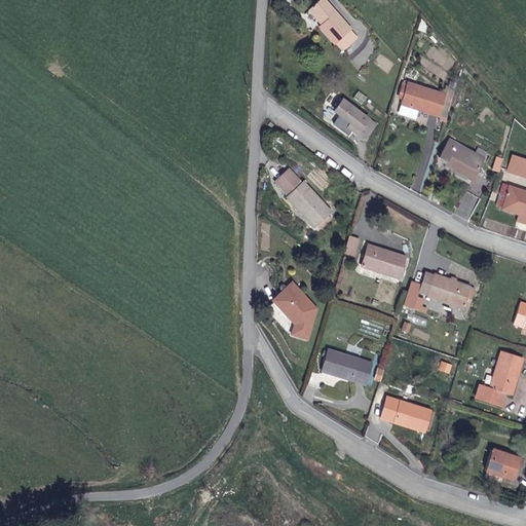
[(324,0),(320,0),(309,10),(322,25),(318,27),(335,44),(350,30),(324,0)]
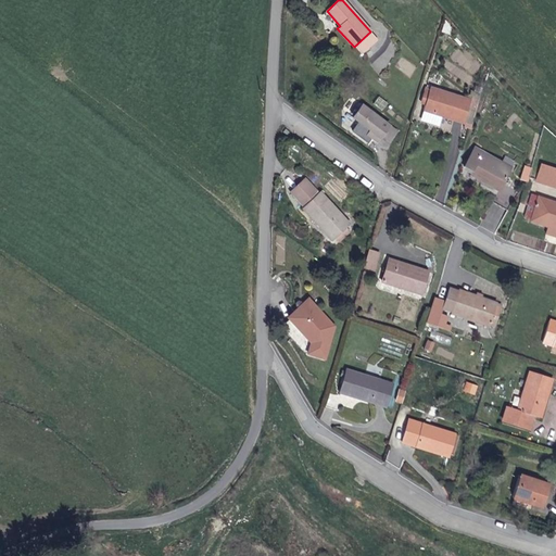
[(371,64),(377,72),(388,64),(382,55),(371,64)]
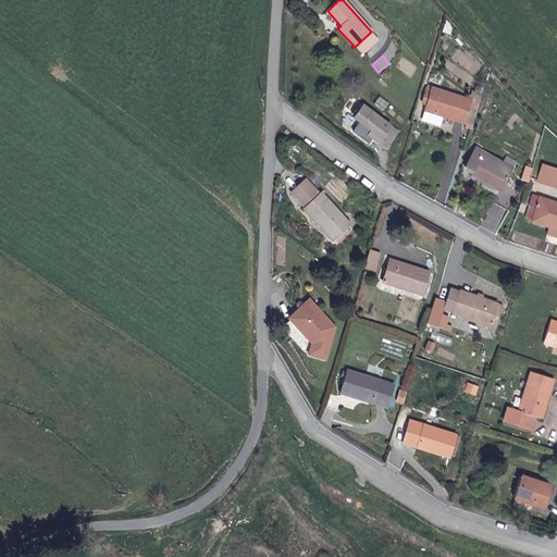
[(422,110),(442,116),(465,123),(463,128),(470,131),(480,98),(470,95),(469,100),(430,87),(430,88),(425,87),(420,101),(425,103),(422,110)]
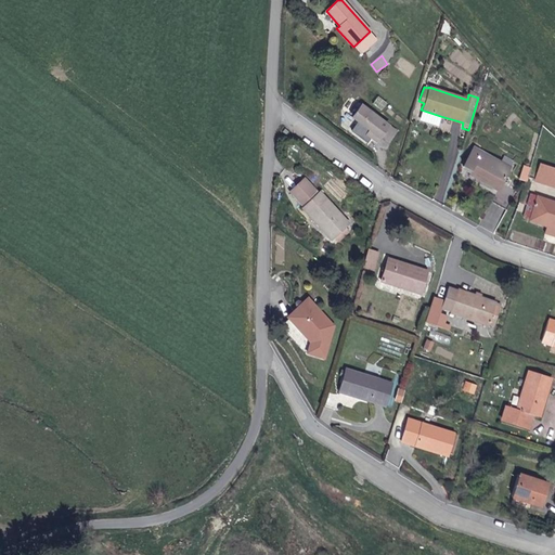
[(362,105),(352,117),(371,130),(366,136),(376,142),(379,137),(387,143),(397,131),(362,105)]
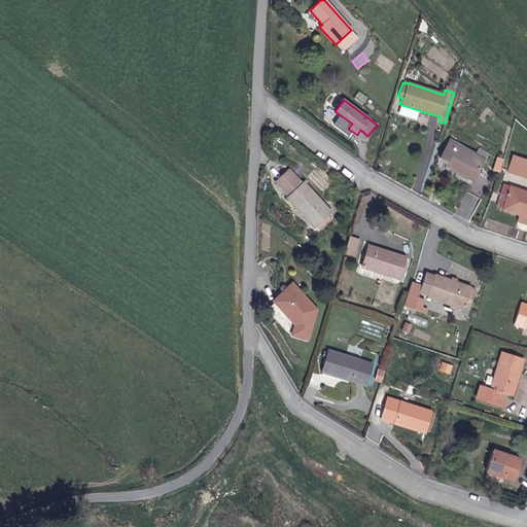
[(416,118),(418,110),(399,104),(397,112),(416,118)]
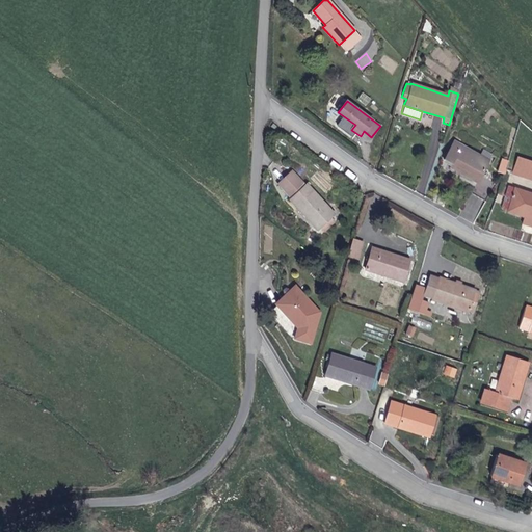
[(460,167),(458,173),(477,183),(472,193),(486,201),(496,183),(480,176),(491,155),(482,150),(479,155),(453,141),(444,160),(452,164),(453,163),(460,167)]
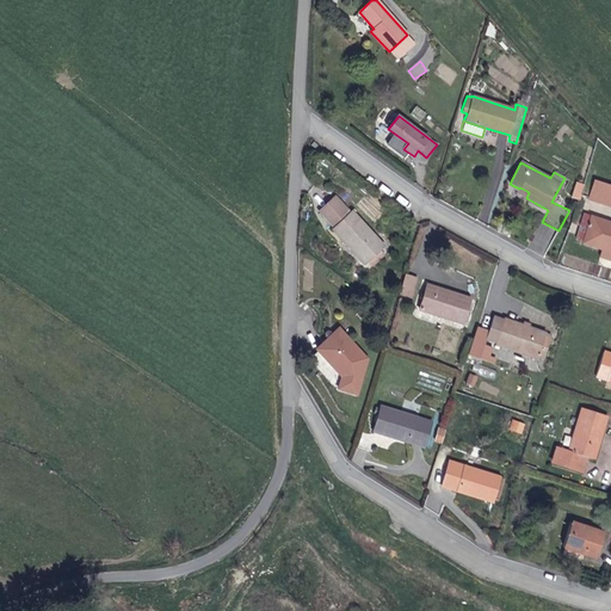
[(610,186),(593,181),(588,198),(610,204),(610,186)]
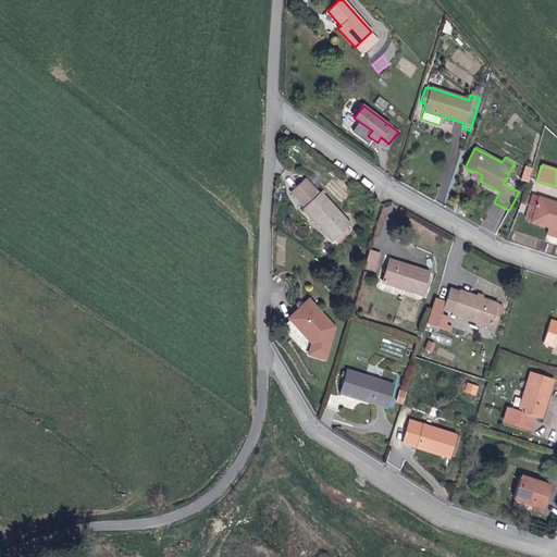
[(527,181),(530,169),(524,166),(521,180),(527,181)]
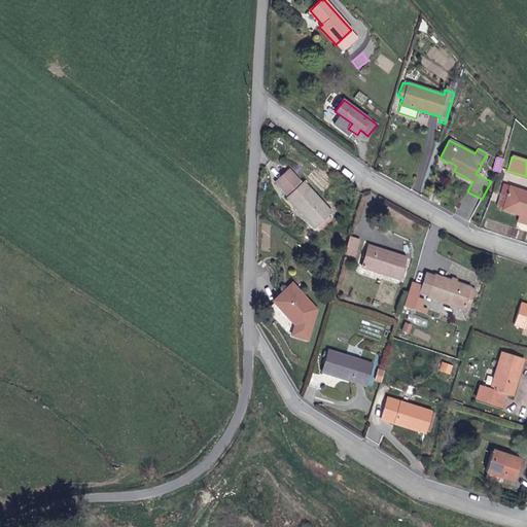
[(446,167),(454,171),(456,166),(449,162),(448,163),(446,167)]
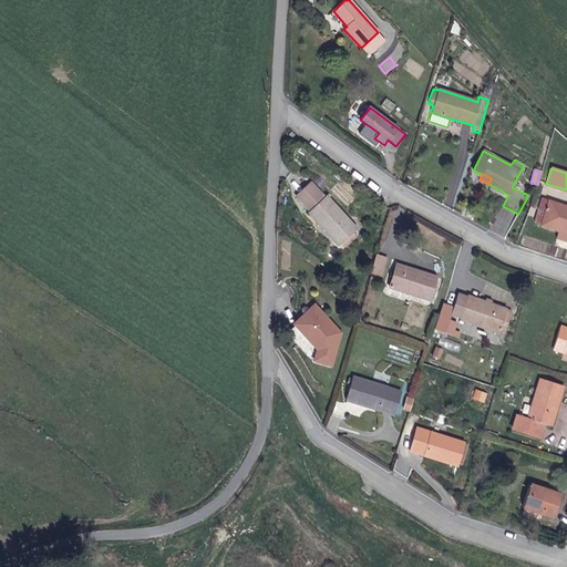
[(310,183),(297,196),(310,210),(308,213),(339,246),(357,229),(326,196),(325,197),(310,183)]
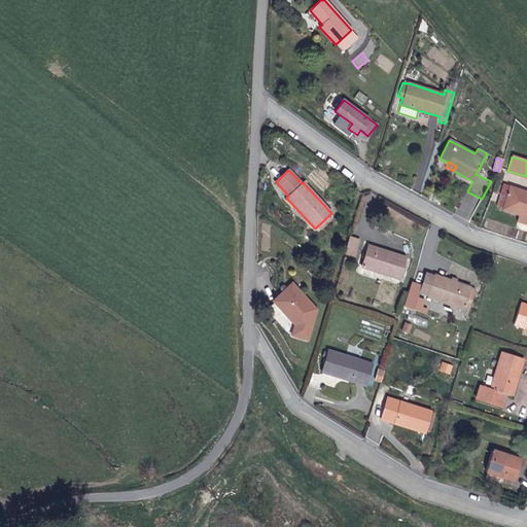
[(526,192),(504,185),(501,196),(506,198),(503,210),(519,215),(517,221),(526,223),(526,192)]
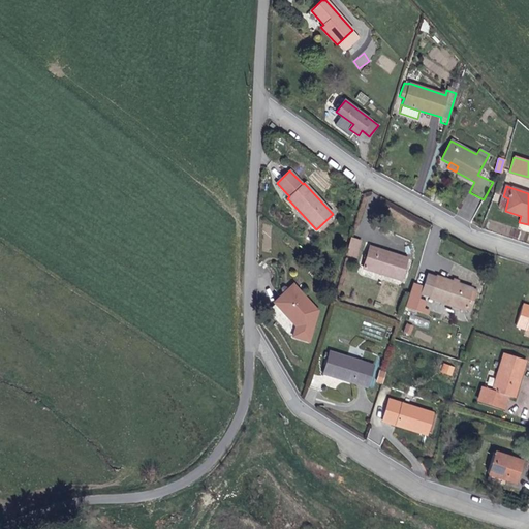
[(361,241),(350,238),(345,255),(355,258),(361,241)]
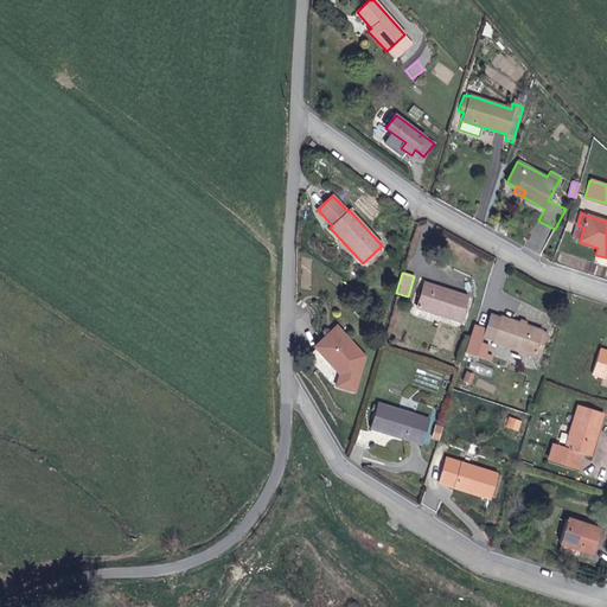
[(466,296),(425,283),(417,308),(459,321),(466,296)]
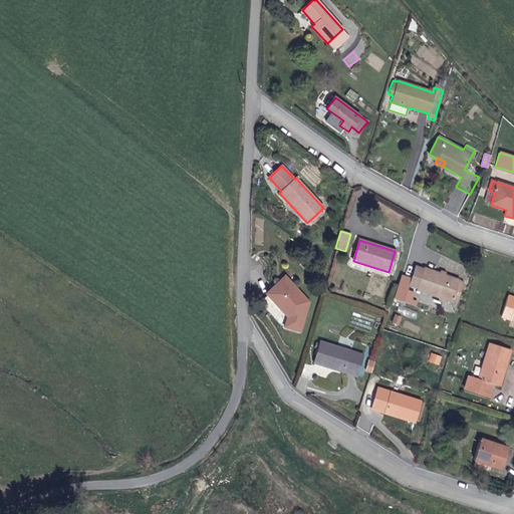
[(452,301),(452,300),(455,294),(458,295),(459,295),(463,281),(445,275),(439,274),(423,268),(423,269),(414,266),(408,284),(417,287),(416,289),(452,301)]
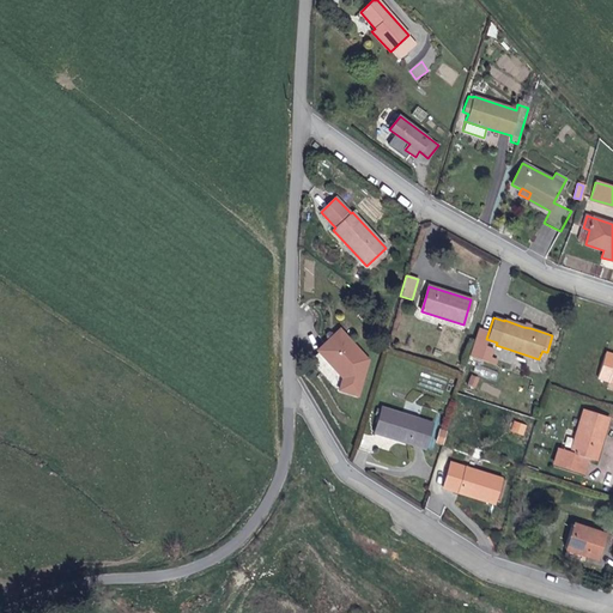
[(339,332),(317,351),(343,377),(364,357),(339,332)]
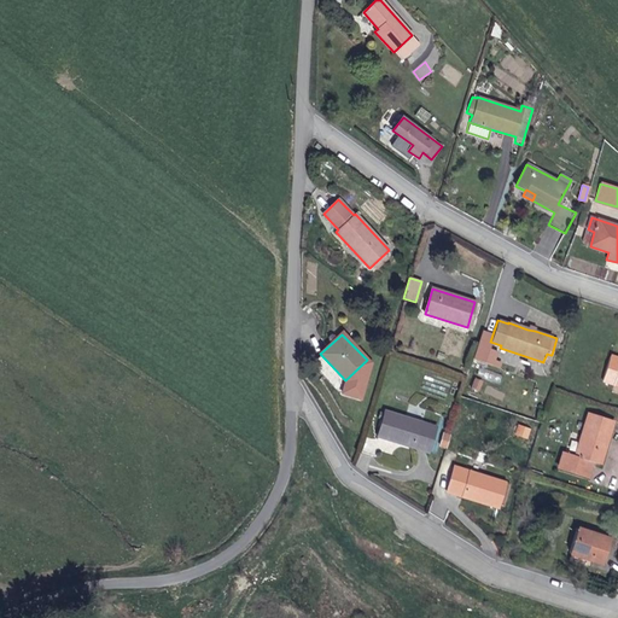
[(617,357),(610,355),(602,380),(617,385),(617,357)]
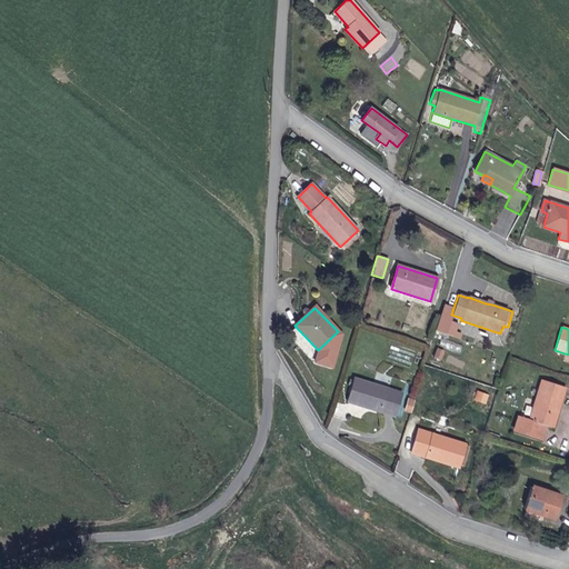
[(431,365),(439,368),(445,350),(437,348),(431,365)]
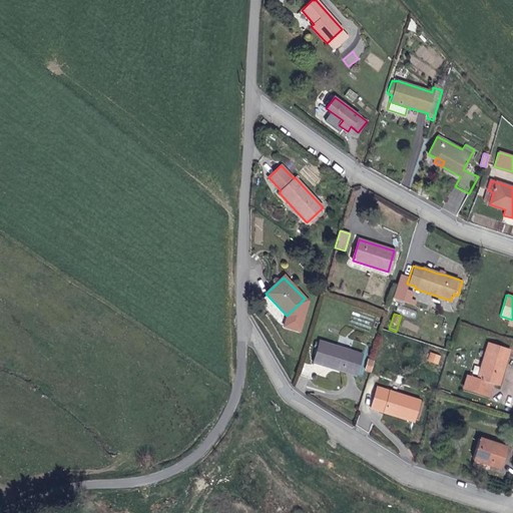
[(348,370),(347,373),(355,376),(362,355),(319,342),(314,363),(343,372),(344,368),(348,370)]
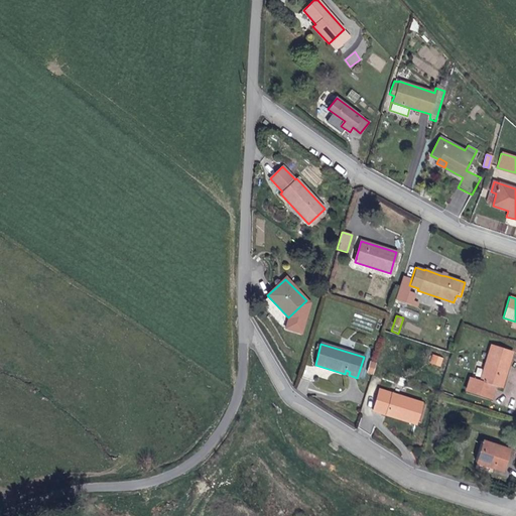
[(470,378),(466,390),(490,398),(494,386),(501,388),(513,351),(491,345),(480,381),(470,378)]
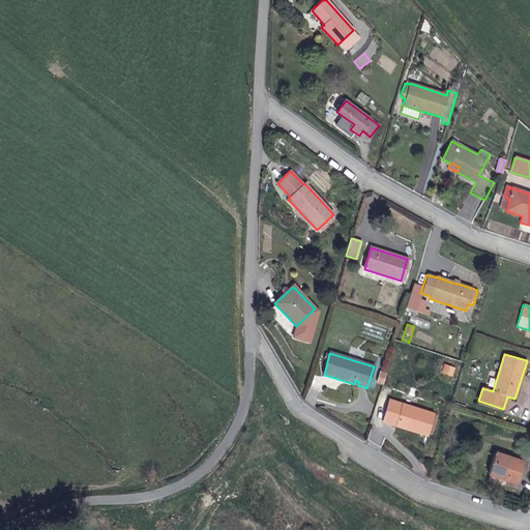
[(454,367),(444,364),(442,372),(452,375),(454,367)]
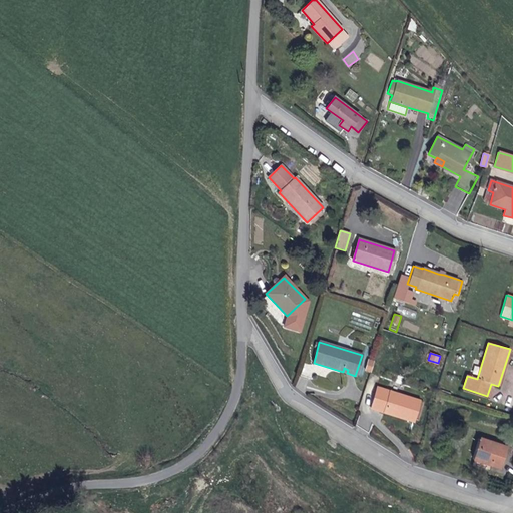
[(384,408),(383,412),(413,421),(419,401),(376,388),(370,409),(379,411),(380,407),(384,408)]
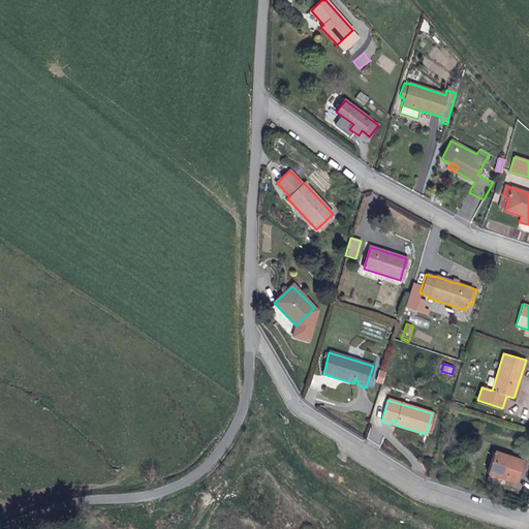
[(385,430),(371,425),(367,439),(380,444),(383,438),(385,430)]
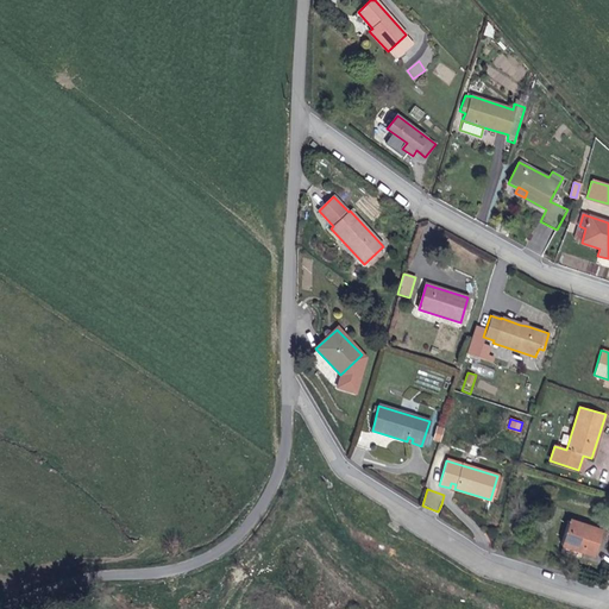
[(353,500),(351,515),(359,516),(362,501),(353,500)]
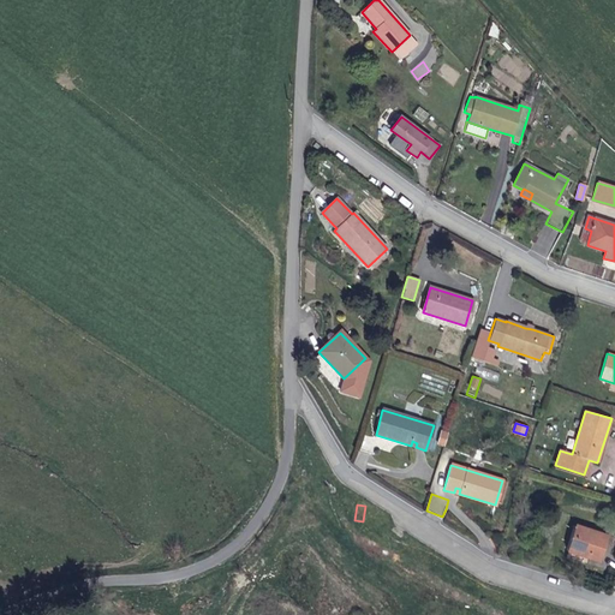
[(567,551),(589,557),(598,561),(607,537),(574,525),(566,550),(567,551)]
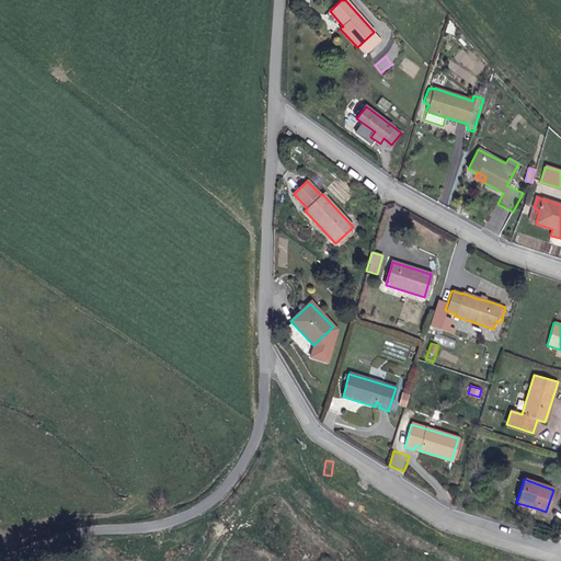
[(535,515),(537,508),(517,503),(515,510),(535,515)]
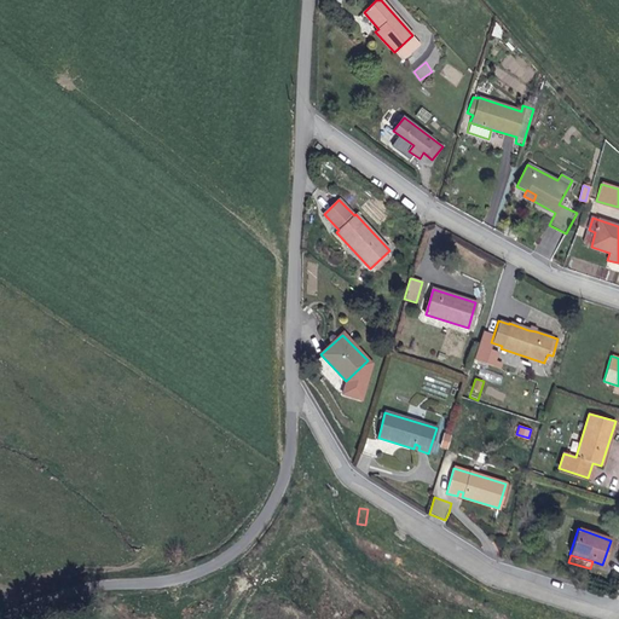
[(543,563),(542,572),(556,576),(559,568),(543,563)]
